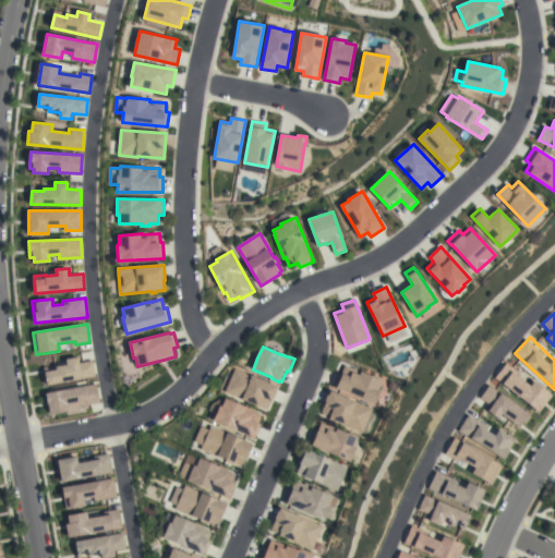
[(96,376),(48,385),(46,372),(57,370),(57,366),(68,365),(67,359),(79,356),(81,363),(94,361),(96,376)]
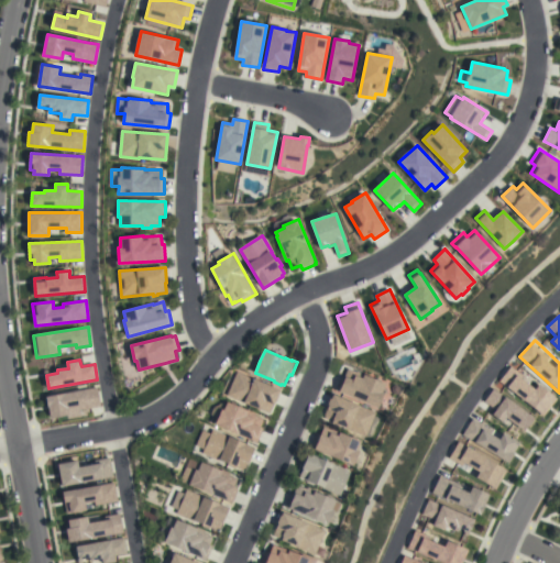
[(340,392),(341,390),(337,389),(342,375),(346,377),(350,368),(358,372),(359,371),(368,374),(366,375),(387,384),(383,393),(385,393),(379,408),(340,392)]
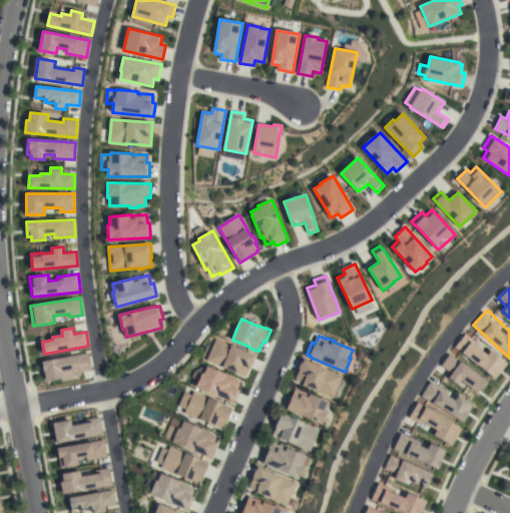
[(455,348),(495,380),(508,364),(491,350),(488,354),(465,336),(455,348)]
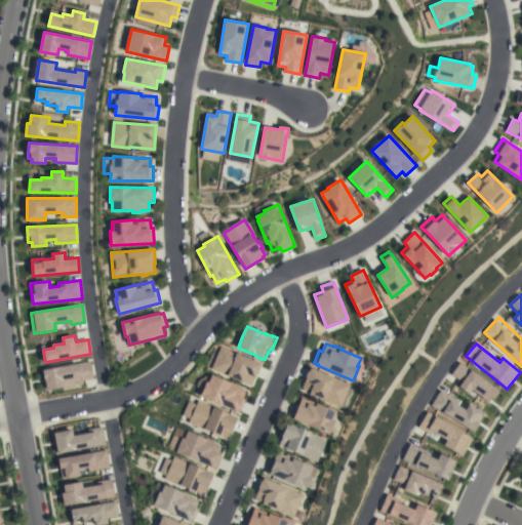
[(263,364),(261,367),(262,367),(258,374),(257,374),(253,385),(245,381),(245,382),(213,369),(223,347),(263,364)]
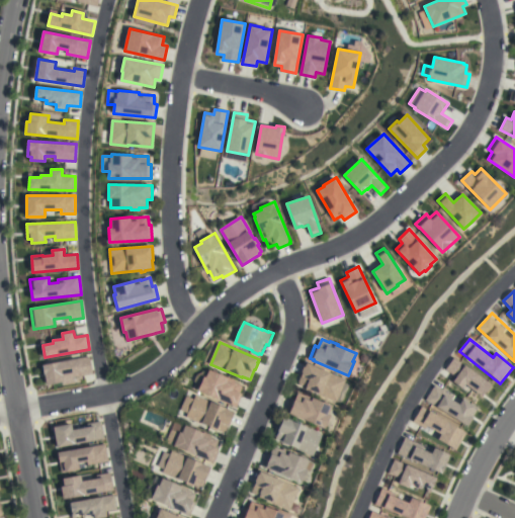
[(93,373),(73,377),(73,373),(63,375),(64,381),(48,384),(44,365),(90,356),(93,373)]
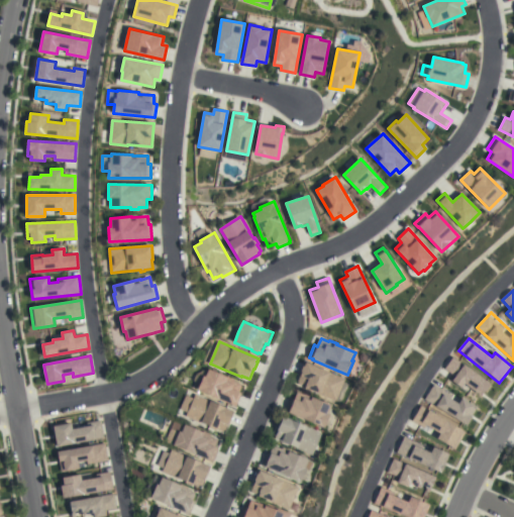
[(491,383),(452,357),(445,370),(455,376),(451,382),(464,389),(466,386),(482,396),(491,383)]
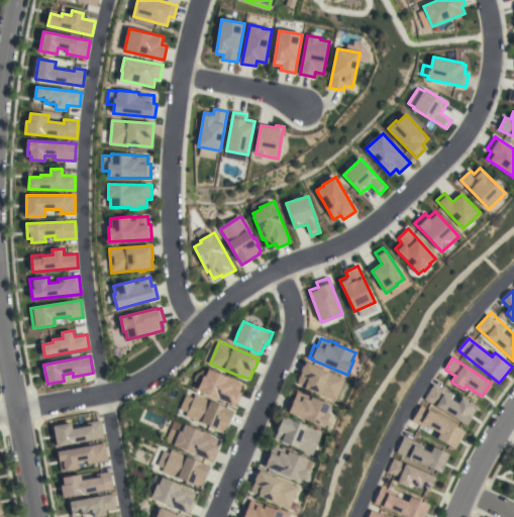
[(306,388),(306,387),(299,384),(300,382),(299,381),(303,372),(302,372),(304,366),(306,367),(307,363),(329,372),(346,379),(337,401),(306,388)]
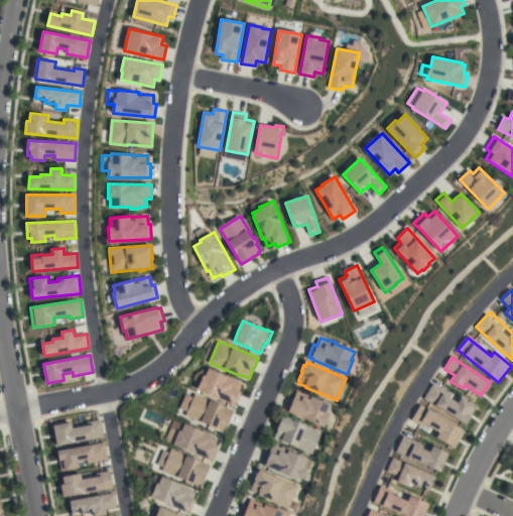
[(198,389),(204,375),(206,376),(209,369),(228,376),(228,375),(236,378),(235,380),(243,384),(240,391),(242,392),(237,405),(198,389)]
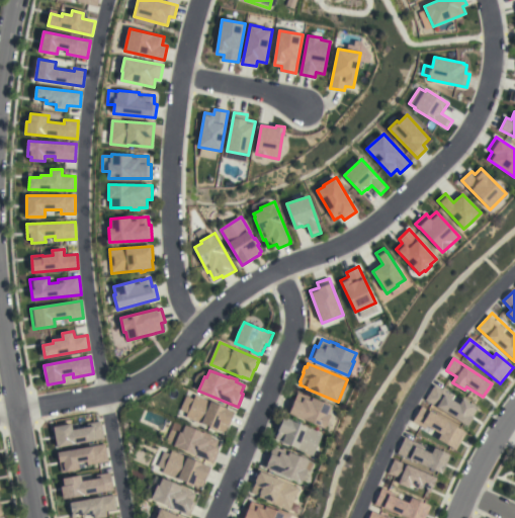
[(425,405),(470,424),(478,406),(433,386),(425,405)]
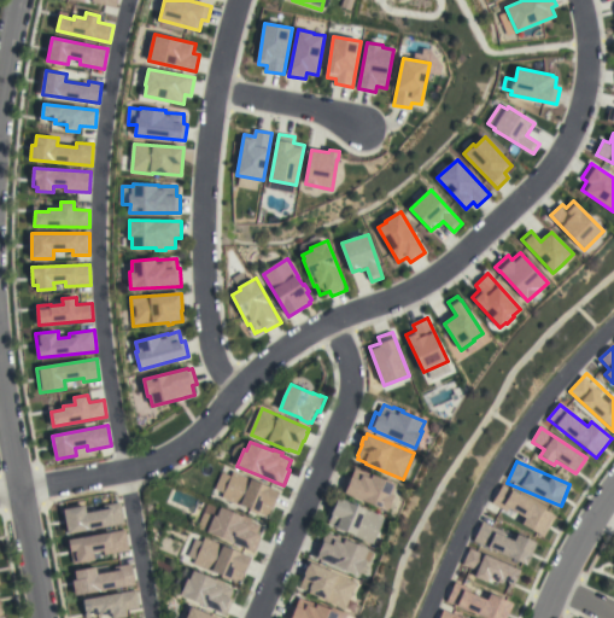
[(346,494),(346,493),(341,490),(349,476),(352,477),(357,467),(385,481),(386,477),(393,481),(392,483),(397,484),(393,494),(396,495),(389,512),(346,494)]
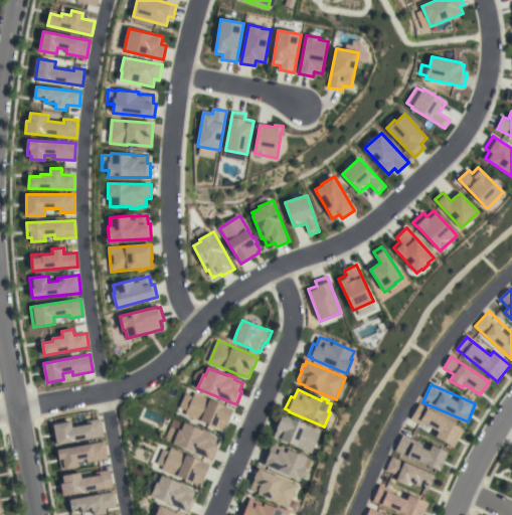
[(194,396),(195,393),(233,409),(225,428),(224,427),(223,431),(216,427),(215,428),(209,425),(209,424),(186,414),(188,410),(180,407),(186,393),(194,396)]
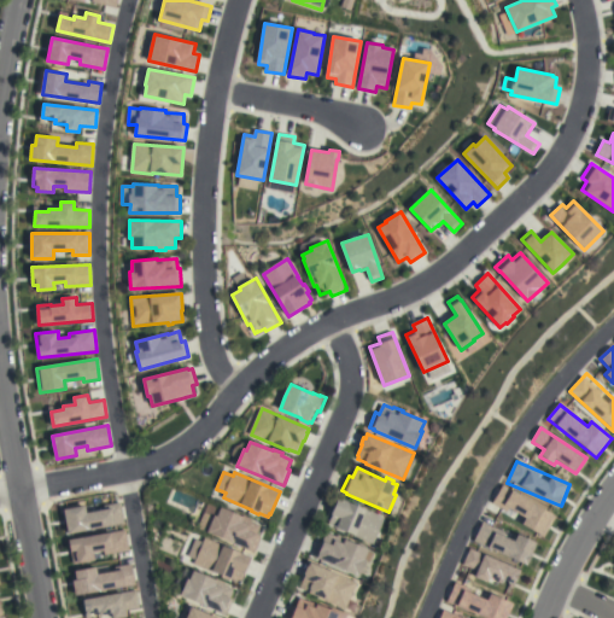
[(557,513),(502,487),(493,503),(525,518),(521,525),(545,537),(557,513)]
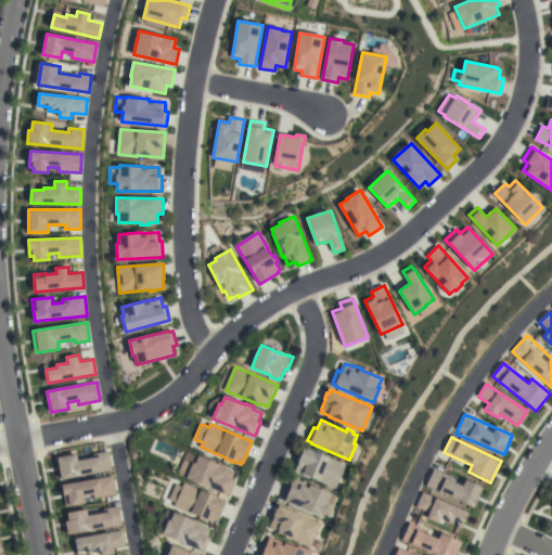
[(335,488),(296,470),(299,462),(298,462),(305,447),(346,465),(335,488)]
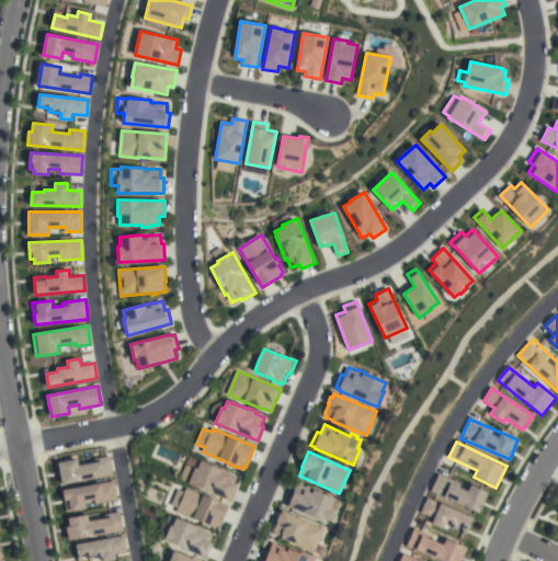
[(63,484),(59,462),(78,459),(80,466),(97,462),(95,459),(111,456),(114,474),(63,484)]
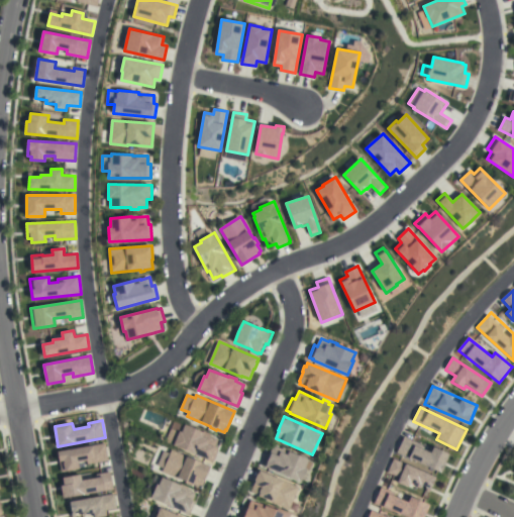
[(173,428),(182,432),(186,424),(204,432),(205,431),(212,434),(211,436),(219,439),(216,447),(220,448),(214,462),(167,440),(173,428)]
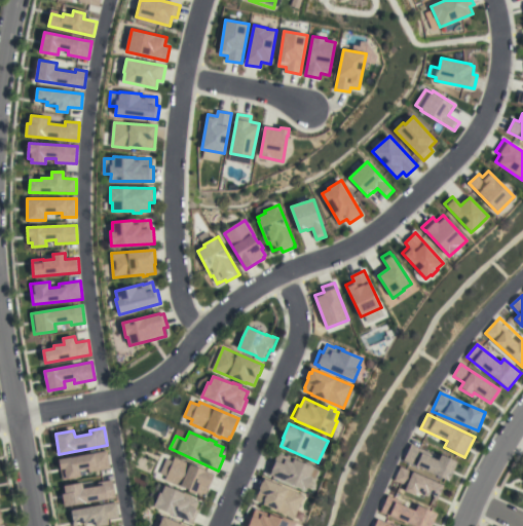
[(404,461),(449,481),(457,462),(441,455),(440,458),(411,446),(404,461)]
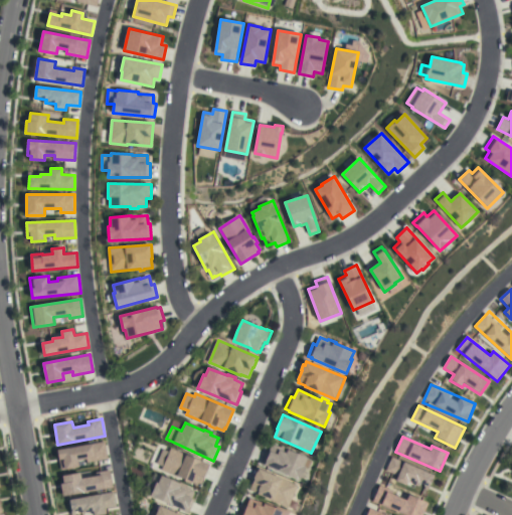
[(110,459),(89,463),(88,459),(78,460),(79,467),(62,470),(58,450),(106,441),(110,459)]
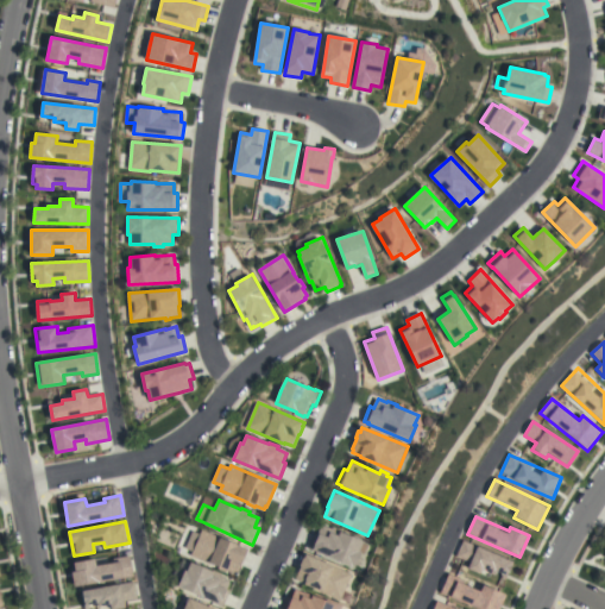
[(316,532),(319,533),(322,525),(332,528),(333,527),(342,531),(341,532),(363,541),(363,542),(369,545),(365,554),(361,552),(354,567),(309,547),(316,532)]
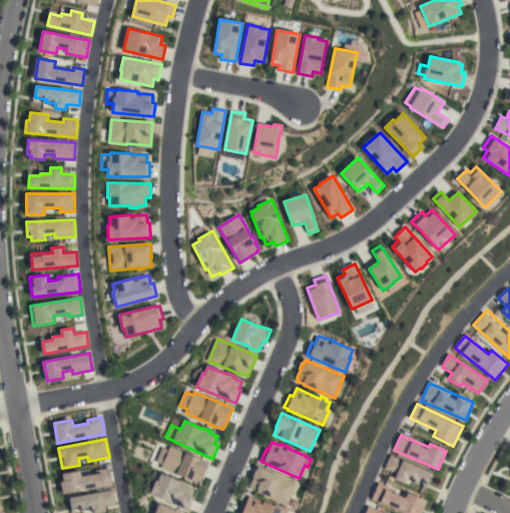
[(201,481),(200,481),(199,483),(192,480),(191,482),(184,479),(185,478),(162,468),(163,464),(157,462),(163,447),(169,450),(171,446),(209,463),(201,481)]
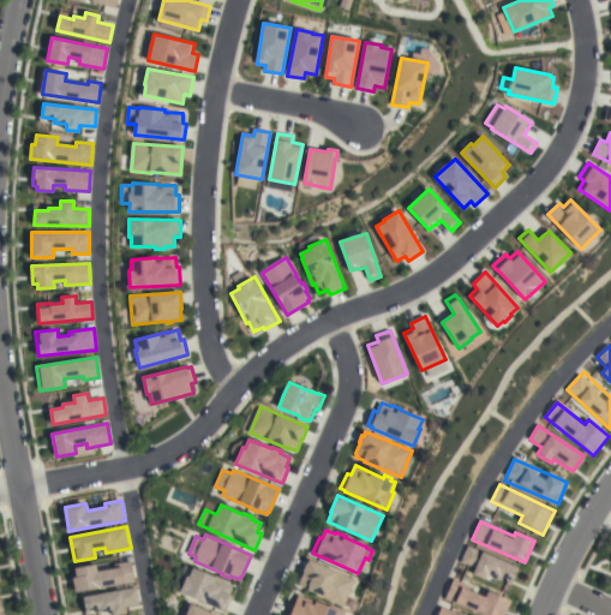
[(461,562),(475,568),(473,572),(510,587),(519,567),(468,545),(461,562)]
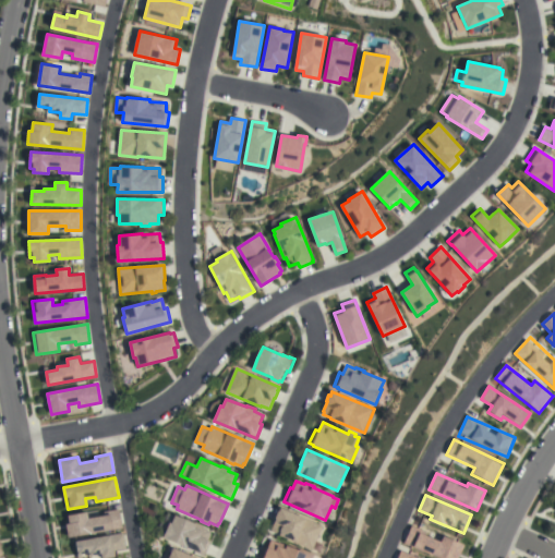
[(313,549),(279,535),(280,534),(272,530),(281,508),(323,525),(313,549)]
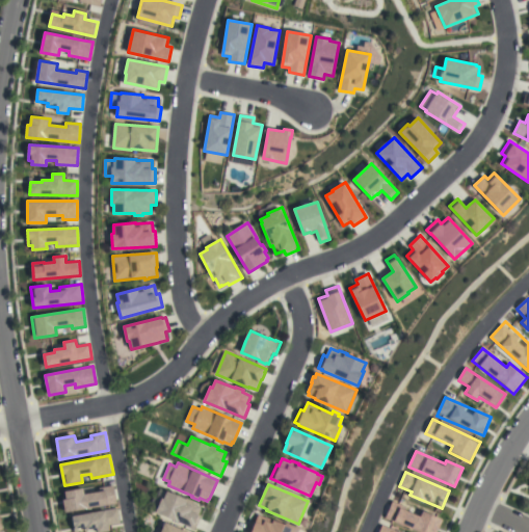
[(65,512),(63,500),(67,500),(65,491),(84,488),(85,495),(101,491),(100,487),(114,485),(117,503),(65,512)]
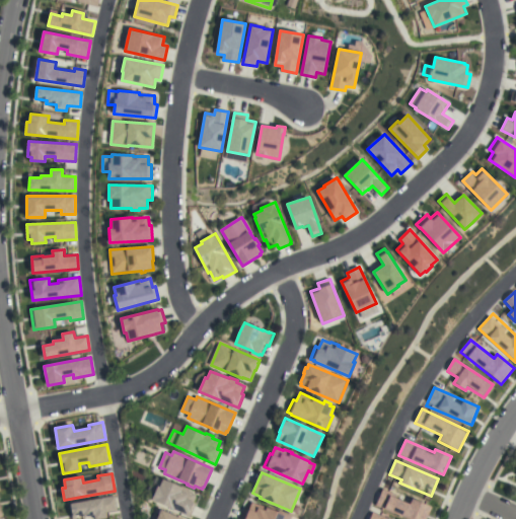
[(152,500),(158,486),(160,487),(163,478),(182,487),(182,486),(191,489),(190,491),(198,495),(195,502),(197,503),(192,516),(152,500)]
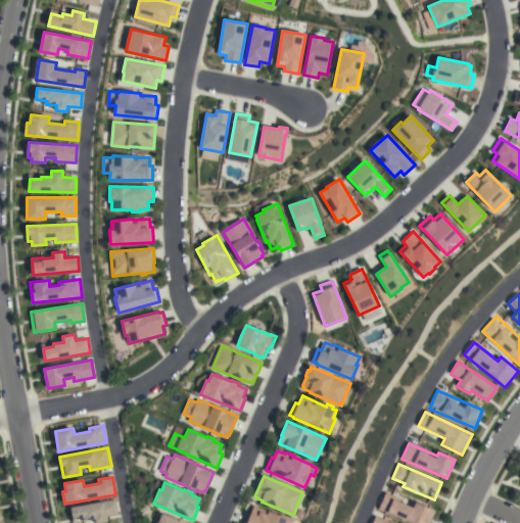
[(385,494),(379,511),(411,522),(428,522),(433,510),(415,503),(414,506),(385,494)]
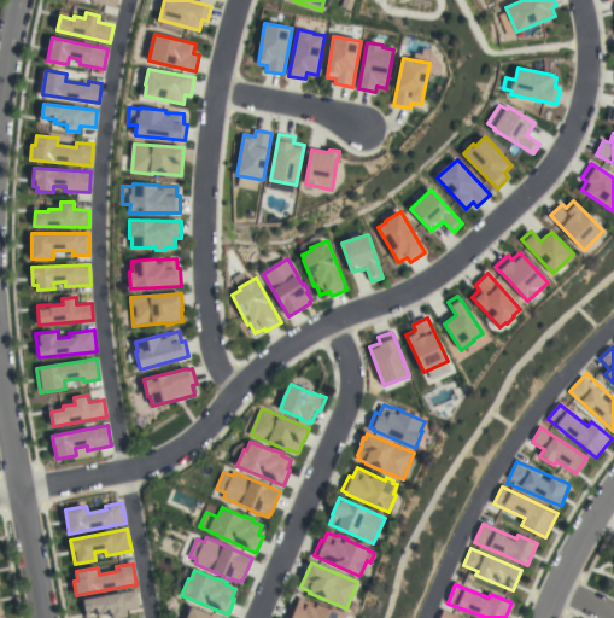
[(141,607),(127,610),(128,617),(121,617),(112,617),(112,613),(100,614),(100,612),(87,614),(85,600),(138,590),(141,607)]
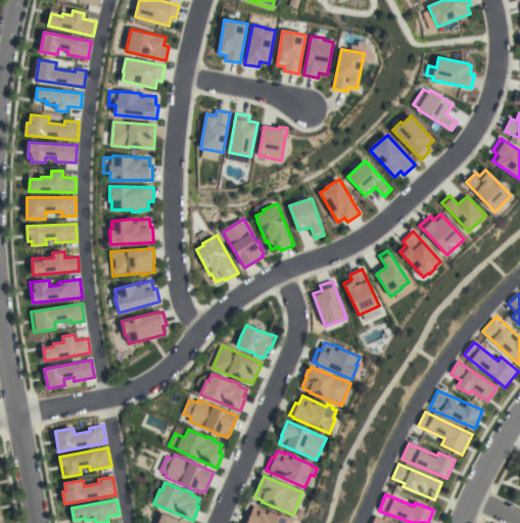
[(241,522),(247,512),(251,513),(254,506),(288,520),(286,522),(241,522)]
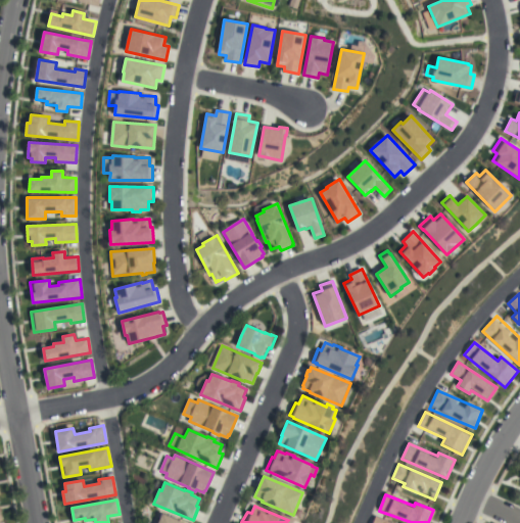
[(183,522),(158,522),(162,514),(183,522)]
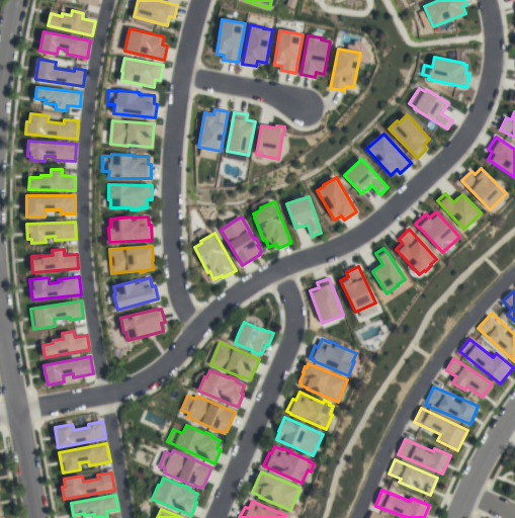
All buildings are outlined.
